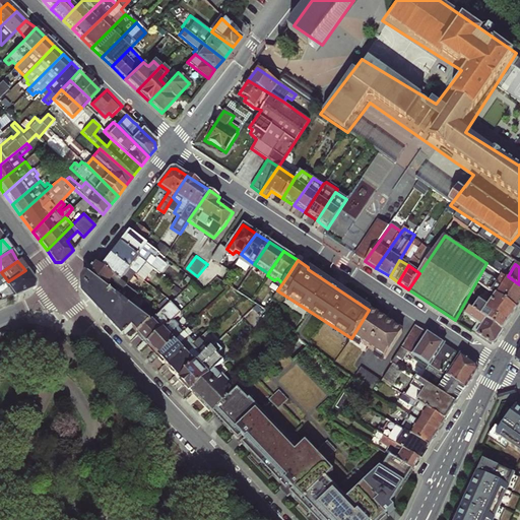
[(8,281),(0,286),(0,301),(33,288),(34,281),(25,270),(8,281)]
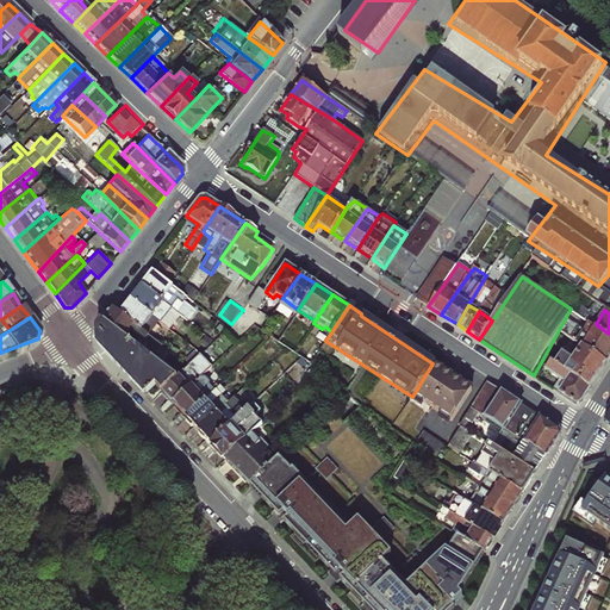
[(155,386),(161,393),(175,378),(100,322),(94,329),(94,331),(94,344),(124,373),(145,393),(155,386)]
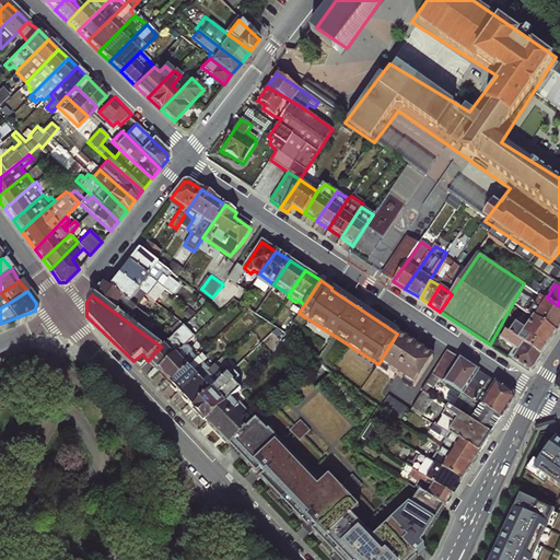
[(559,333),(559,329),(559,306),(547,298),(538,317),(559,333)]
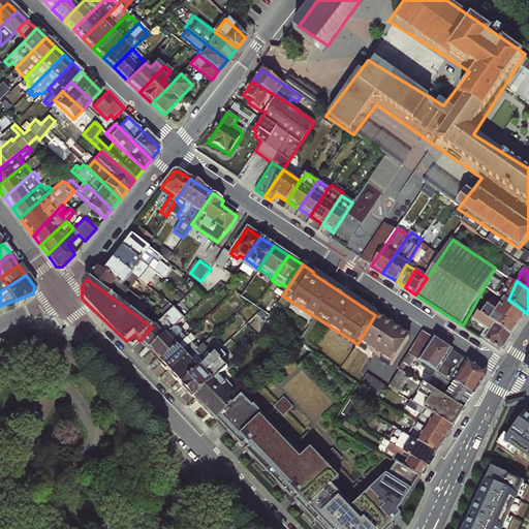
[(518,330),(528,314),(508,300),(495,316),(518,330)]
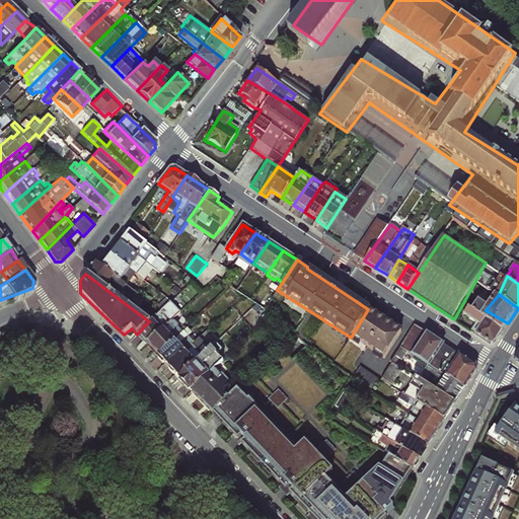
[(167,305),(149,321),(137,335),(147,344),(170,321),(180,313),(175,309),(173,311),(167,305)]
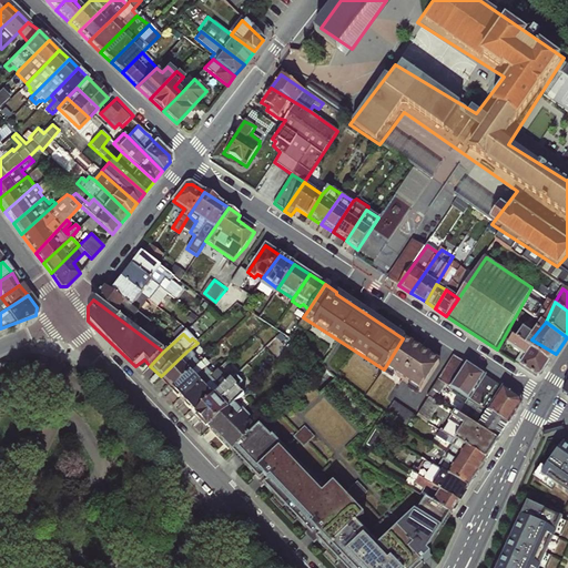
[(404,336),(403,338),(384,369),(421,392),(440,361),(404,336)]
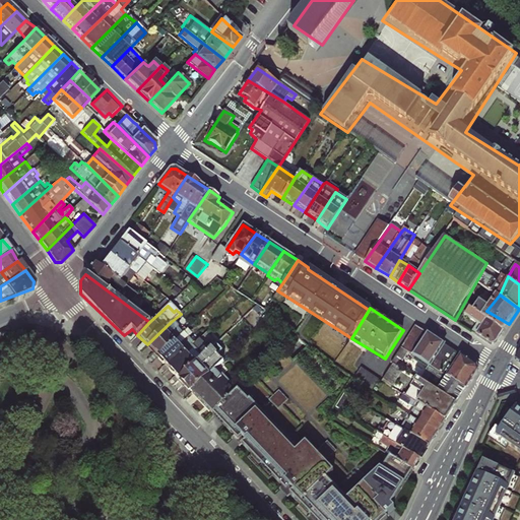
[(504,330),(509,324),(486,311),(481,317),(485,319),(504,330)]
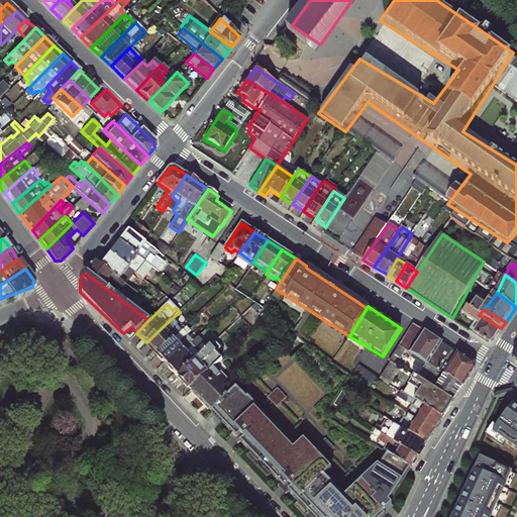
[(495,341),(501,328),(483,317),(475,333),(490,342),(495,341)]
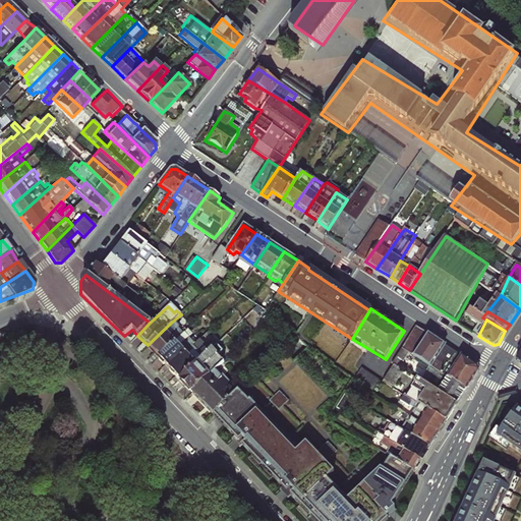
[(159,358),(186,331),(184,329),(180,332),(177,325),(171,323),(148,345),(159,358)]
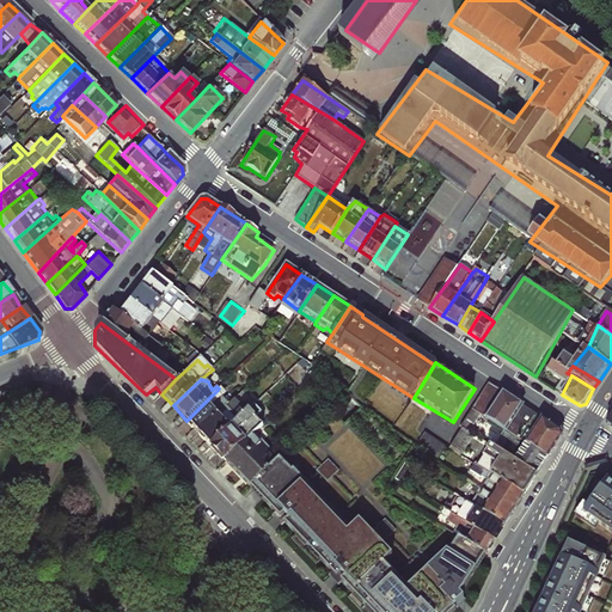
[(481,415),(485,418),(501,392),(489,384),(460,427),(461,429),(448,448),(460,457),(475,436),(469,433),(481,415)]
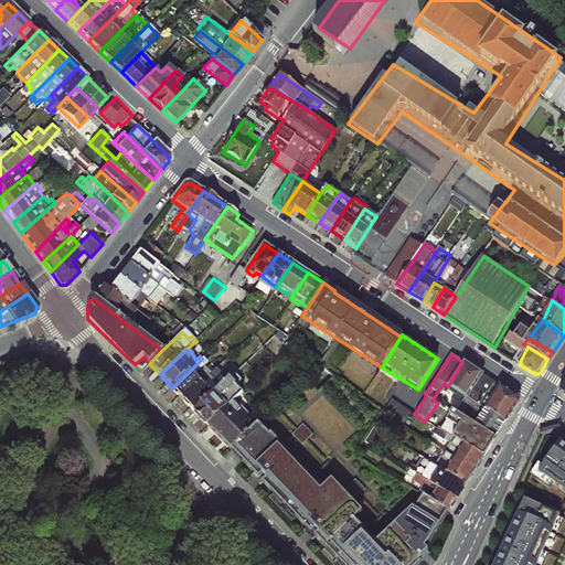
[(209,362),(203,358),(202,359),(172,388),(183,400),(211,373),(204,366),(209,362)]
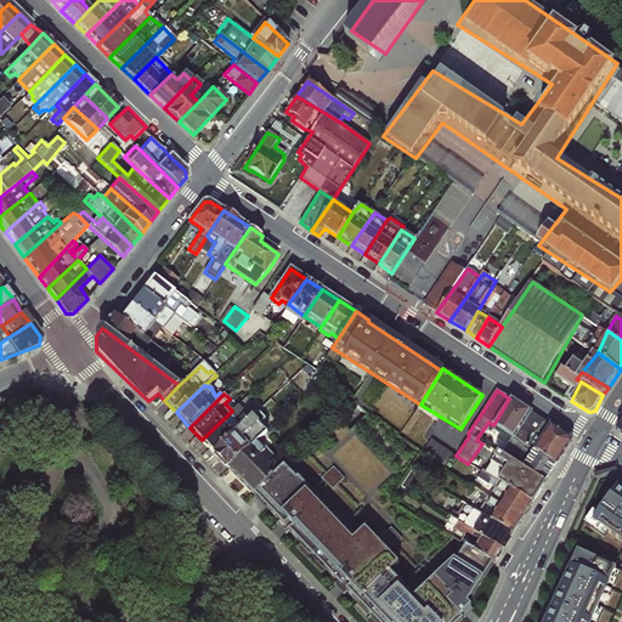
[(531,413),(509,399),(493,425),(512,437),(514,439),(531,413)]
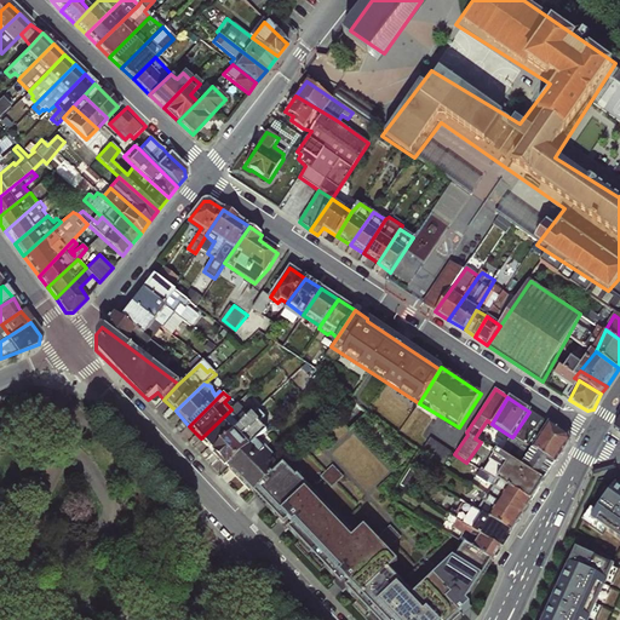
[(213,452),(250,417),(237,405),(231,409),(201,438),(213,452)]
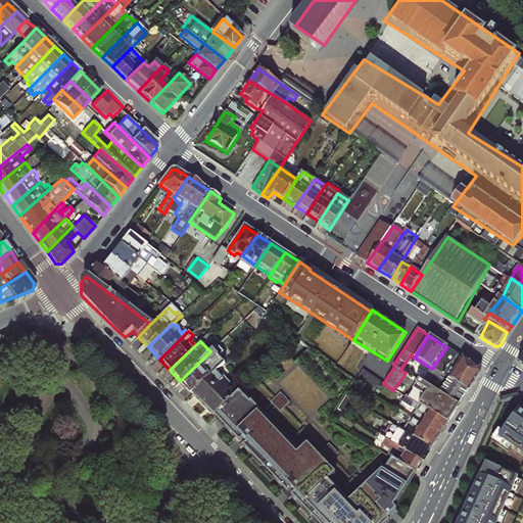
[(225,353),(218,346),(210,351),(180,381),(192,394),(217,371),(224,364),(220,359),(225,353)]
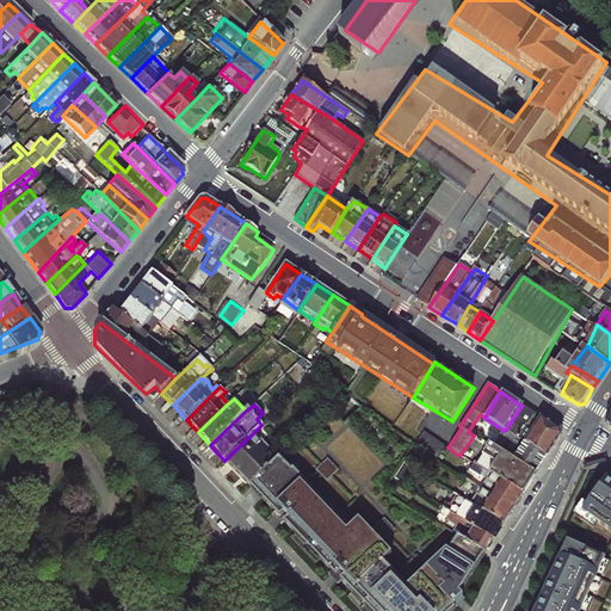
[(539,417),(522,406),(505,431),(524,443),(539,417)]
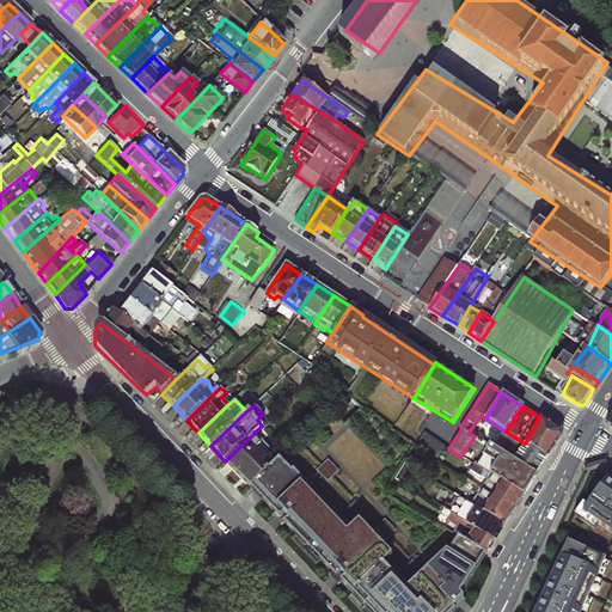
[(560,430),(540,417),(525,444),(548,458),(562,436),(560,430)]
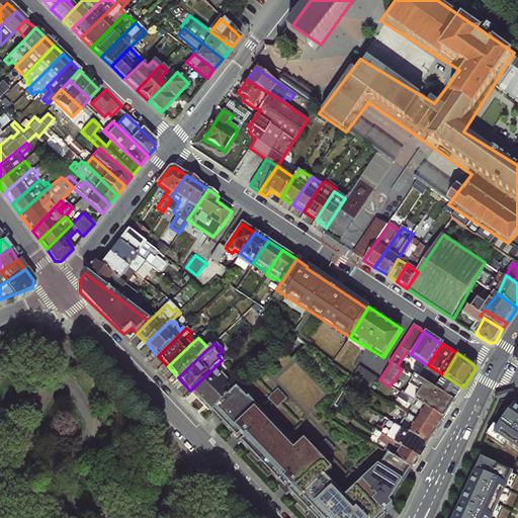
[(453,403),(463,387),(444,375),(428,365),(426,364),(418,379),(453,403)]
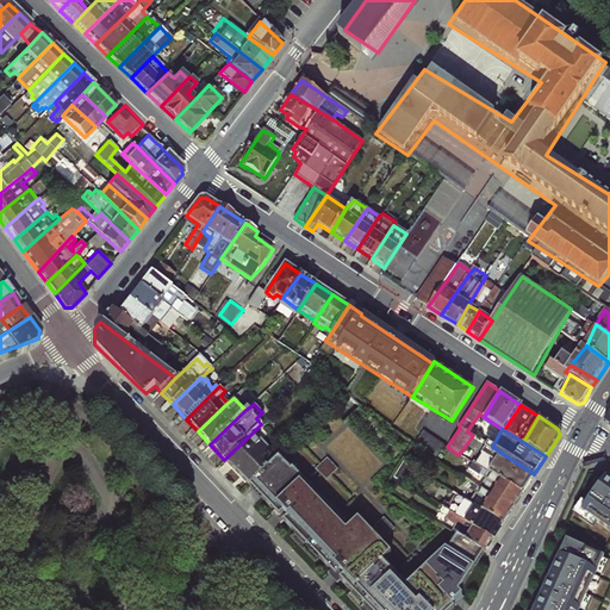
[(437,455),(444,441),(424,430),(417,443),(437,455)]
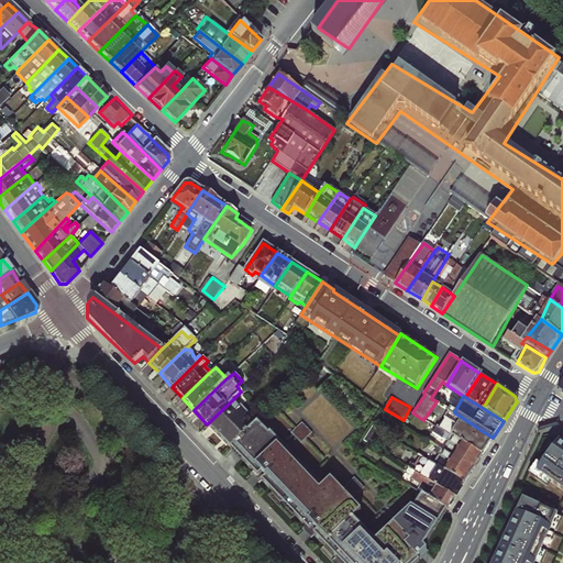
[(230,449),(256,422),(233,399),(207,424),(230,449)]
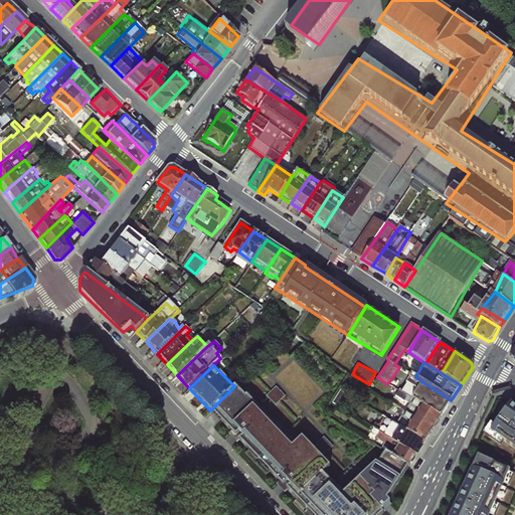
[(441,416),(451,400),(415,377),(411,375),(401,392),(441,416)]
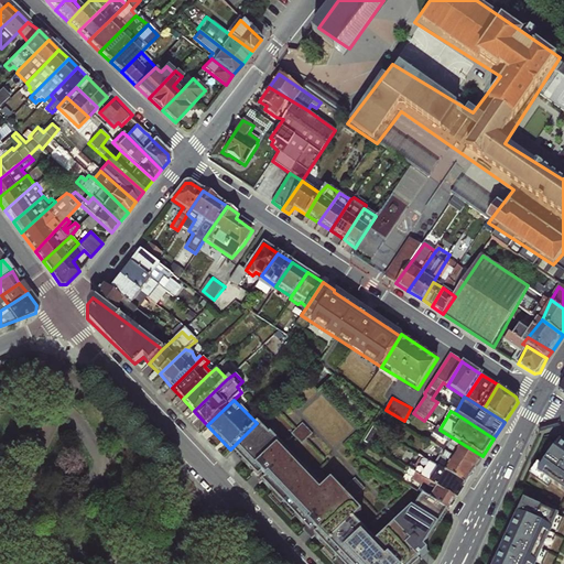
[(294,432),(303,443),(314,433),(305,422),(294,432)]
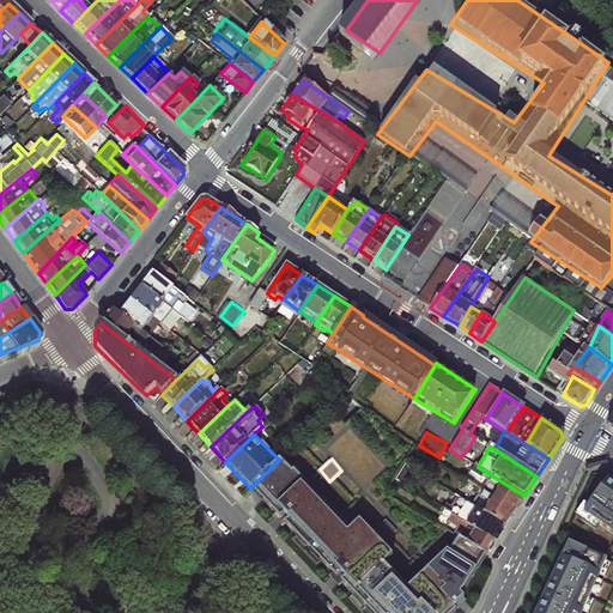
[(250,489),(369,612),(453,612),(455,611),(454,608),(447,600),(449,598),(426,572),(407,590),(384,566),(392,557),(359,522),(351,529),(279,460),(250,489)]
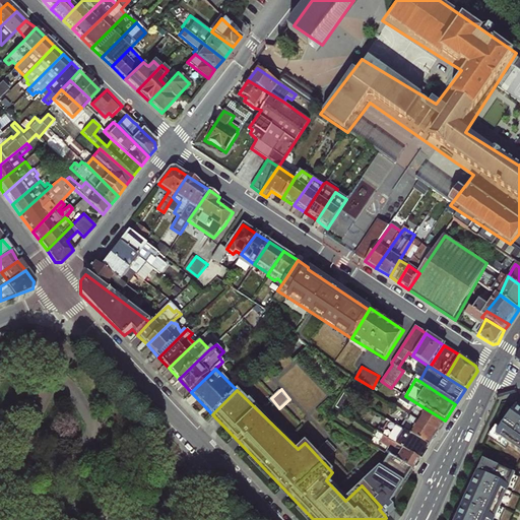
[(438,432),(445,420),(405,396),(402,394),(399,400),(408,405),(404,412),(438,432)]
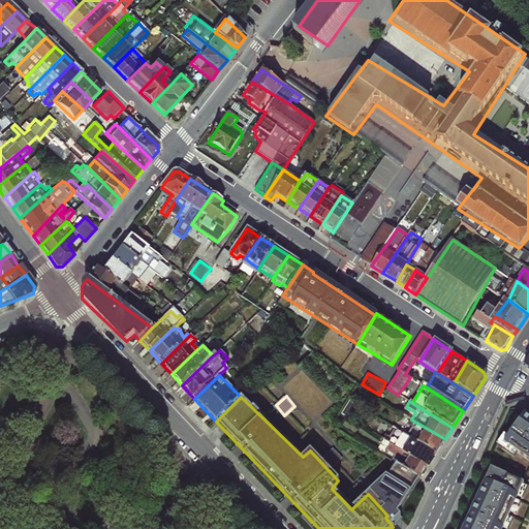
[(435,456),(445,439),(411,419),(400,414),(398,419),(407,426),(402,433),(435,456)]
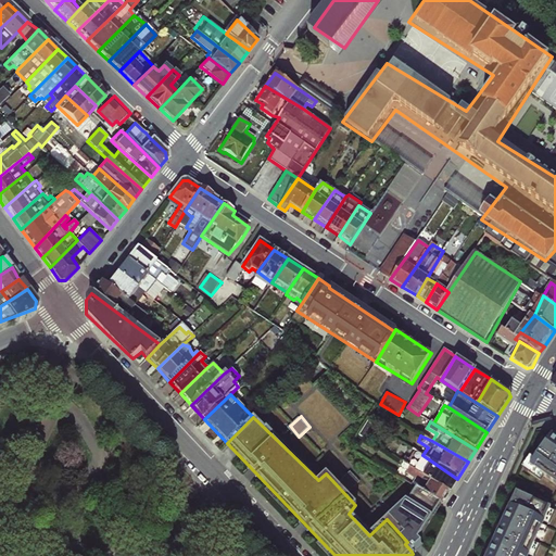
[(555,485),(555,439),(551,436),(529,467),(555,485)]
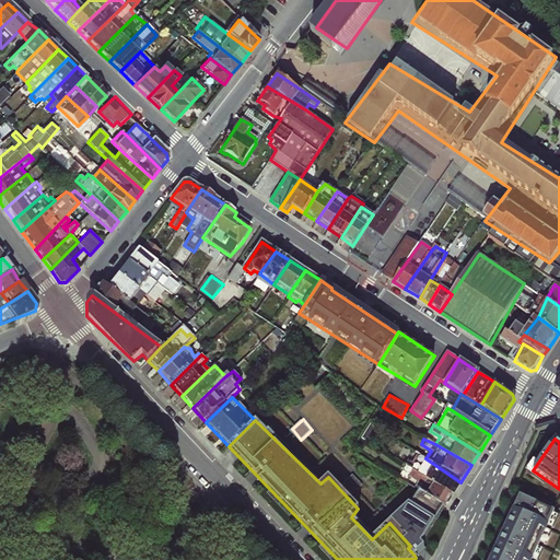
[(453,494),(461,482),(426,458),(417,454),(411,463),(408,461),(405,465),(407,466),(453,494)]
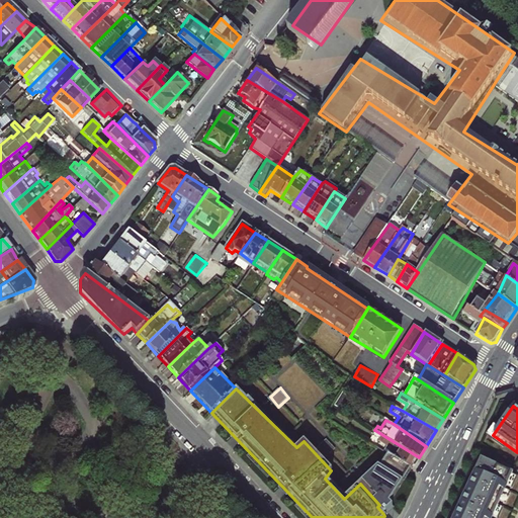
[(412,468),(419,457),(376,431),(368,443),(412,468)]
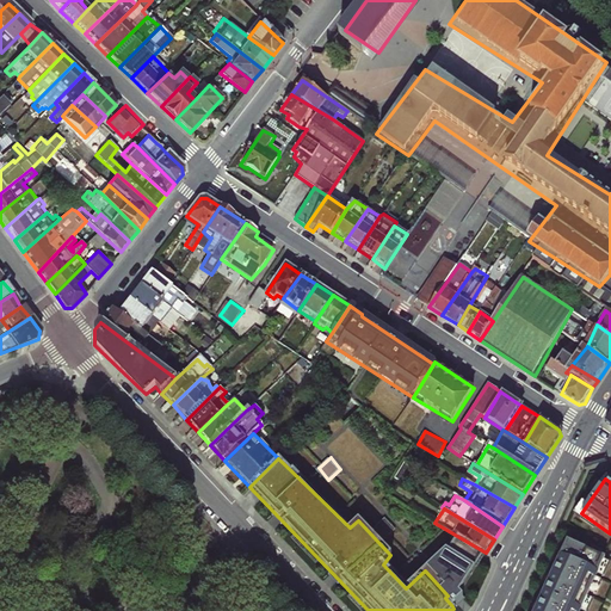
[(486,553),(457,537),(448,553),(444,550),(425,571),(448,596),(445,598),(452,606),(462,597),(460,593),(486,553)]
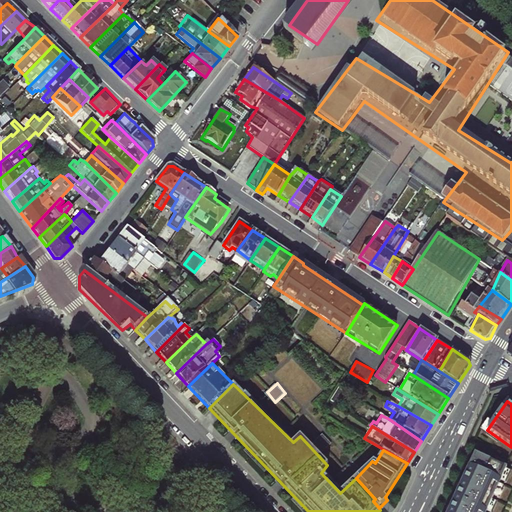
[(474,455),(461,483),(498,499),(511,470),(474,455)]
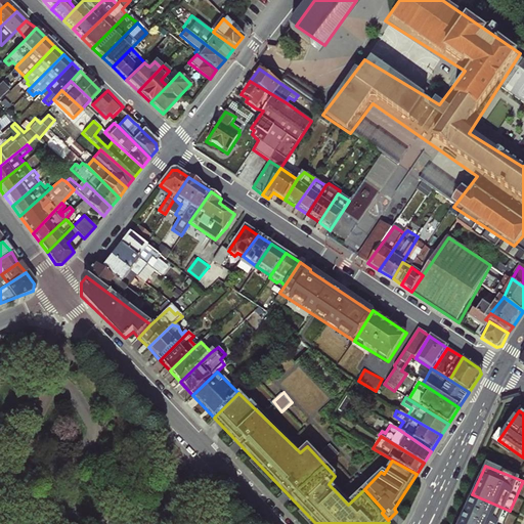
[(472,494),(457,523),(504,523),(510,511),(472,494)]
